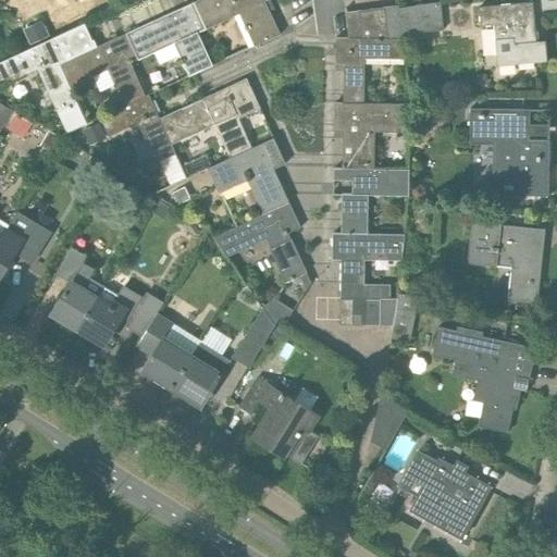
[(198,0),(193,3),(205,29),(238,13),(254,47),(281,35),(264,1),(267,0),(198,0)]
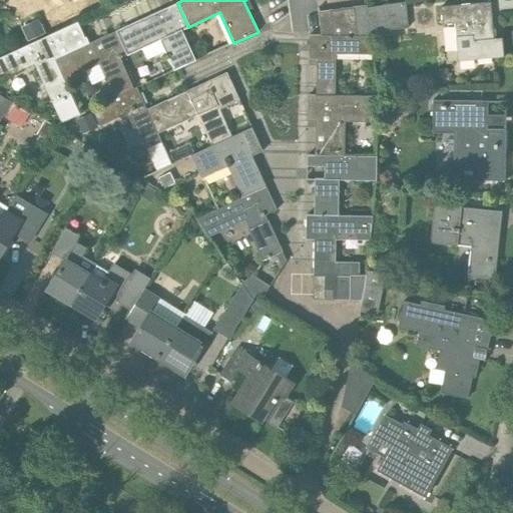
[(367,5),(355,7),(359,36),(371,36),(371,32),(408,29),(406,2),(368,8),(367,5)]
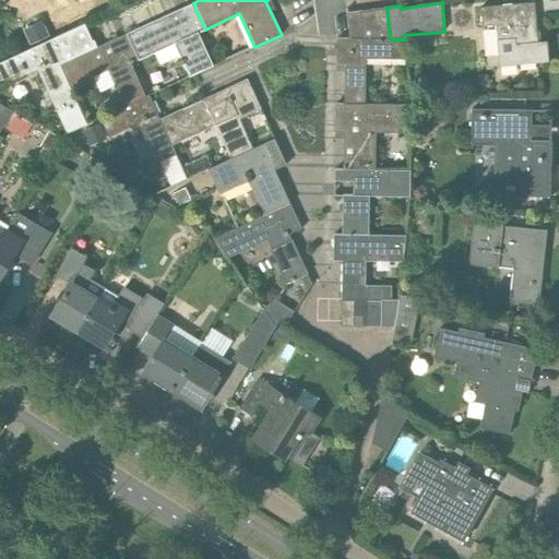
[(538,42),(534,2),(480,9),(483,27),(496,25),(499,59),(516,57),(518,66),(549,62),(547,40),(538,42)]
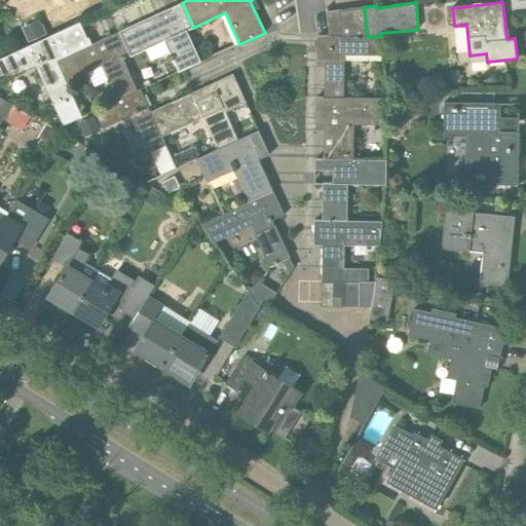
[(193,28),(182,3),(118,32),(128,55),(129,54),(130,55),(164,41),(179,72),(200,62),(186,31),(193,28)]
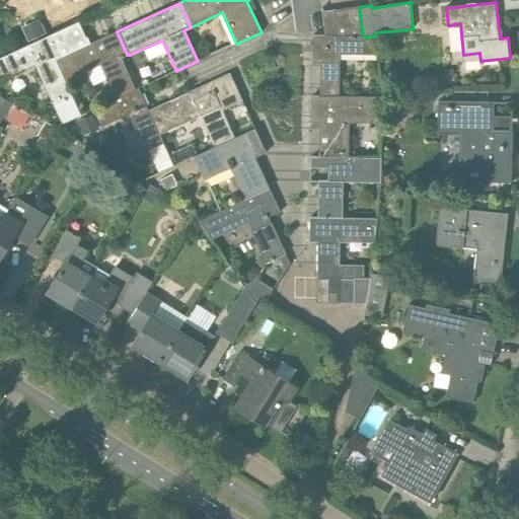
[(363,36),(359,7),(347,8),(350,36),(363,36)]
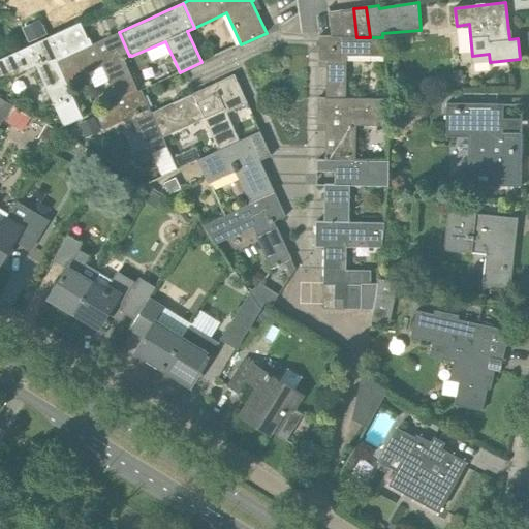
[(344,36),(356,37),(353,8),(340,10),(344,36)]
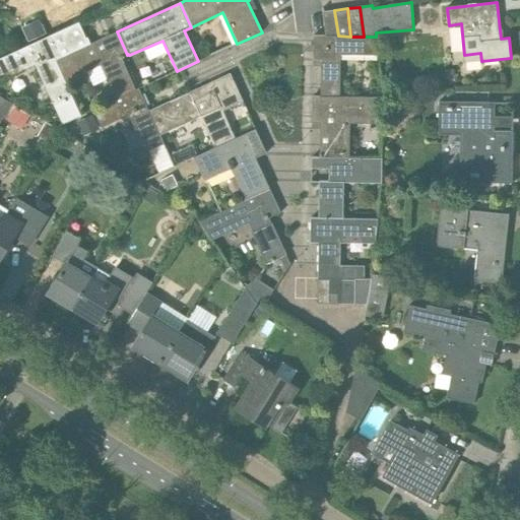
[(321,96),(339,96),(340,55),(379,56),(376,37),(364,37),(350,37),(338,36),(334,10),(323,12),(325,36),(314,36),(313,60),(321,60),(321,96)]
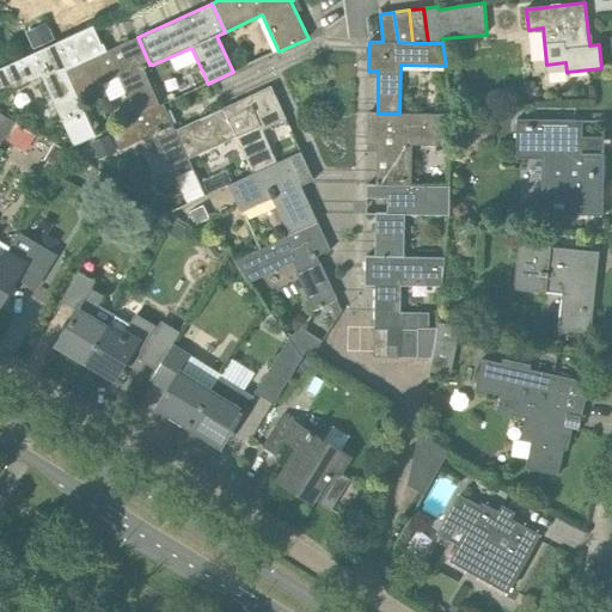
[(77,97),(65,71),(104,53),(92,26),(0,68),(0,96),(42,78),(74,146),(95,136),(77,97)]
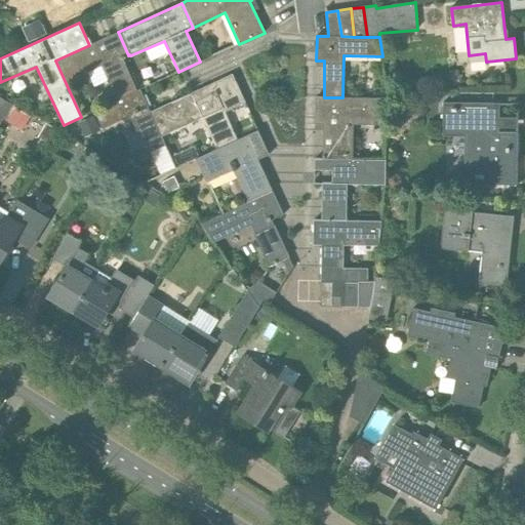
[(118,32),(89,45),(55,61),(66,83),(104,66),(119,99),(137,90),(123,57),(128,55),(118,32)]
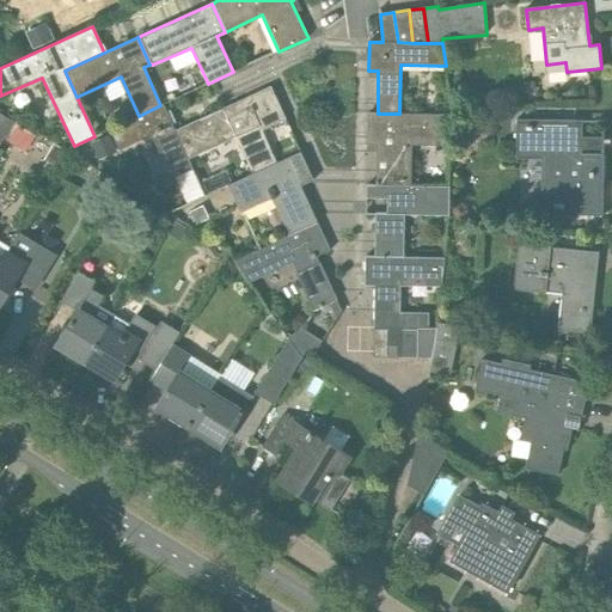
[(252,173),(275,164),(261,130),(286,120),(270,86),(176,130),(188,158),(236,136),(252,173)]
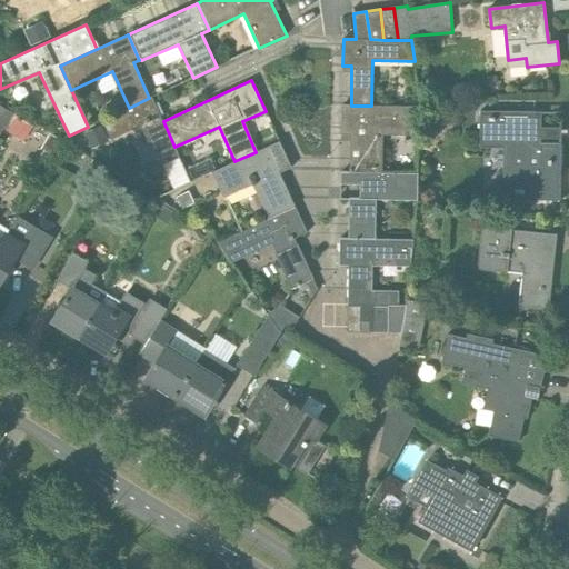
[(175,147),(163,121),(152,97),(149,98),(129,108),(102,120),(111,140),(142,126),(160,166),(179,157),(175,147)]
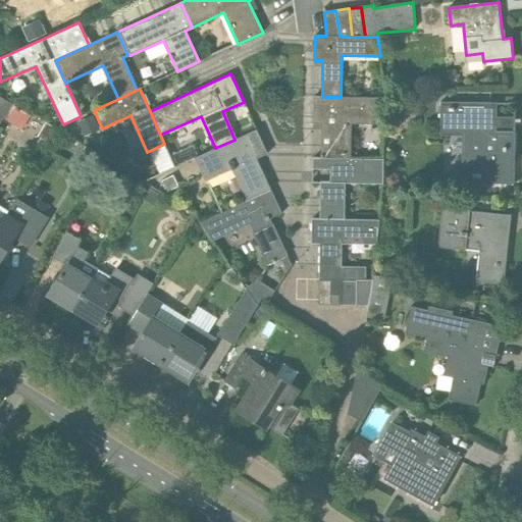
[(0,124),(12,104),(0,96),(0,124)]
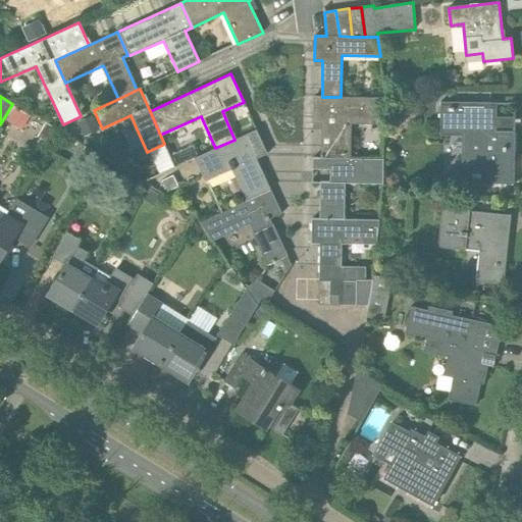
[(313,159),(321,159),(347,159),(347,117),(384,118),(384,98),(341,97),(322,97),(314,97),(313,120),(321,120),(321,158),(313,158),(313,159)]
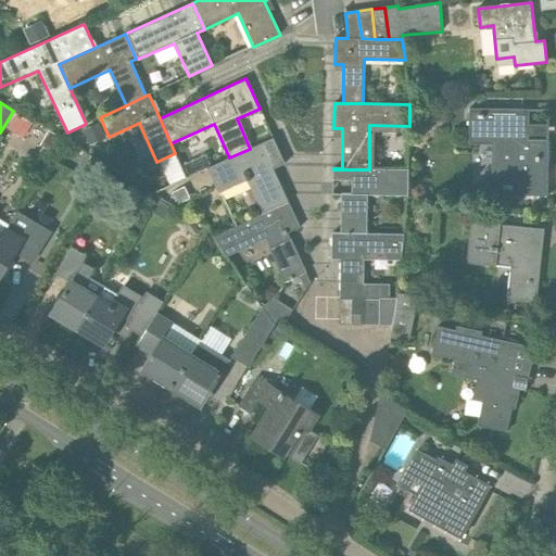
[(547,181),(547,140),(529,139),(529,109),(470,109),(469,139),(492,139),(492,180),(547,181)]
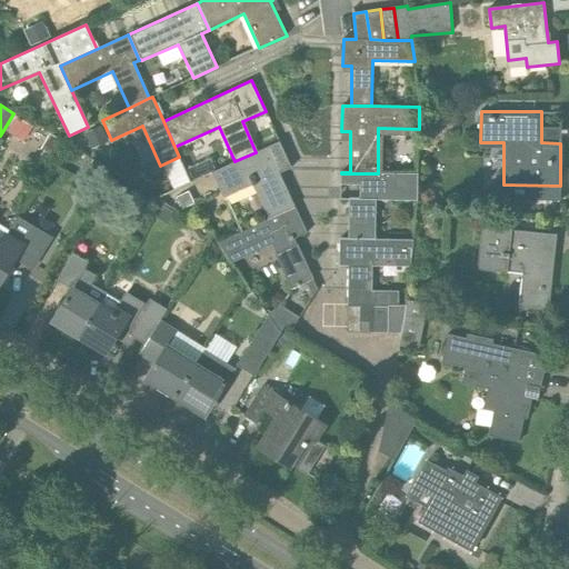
[(25,141),(35,125),(17,115),(7,130),(25,141)]
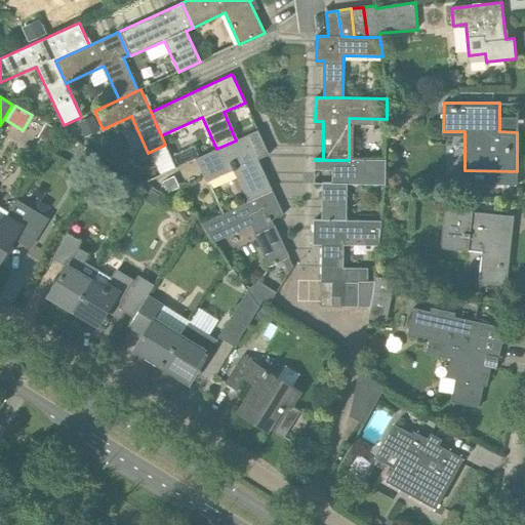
[(101,129),(93,114),(78,121),(85,136),(101,129)]
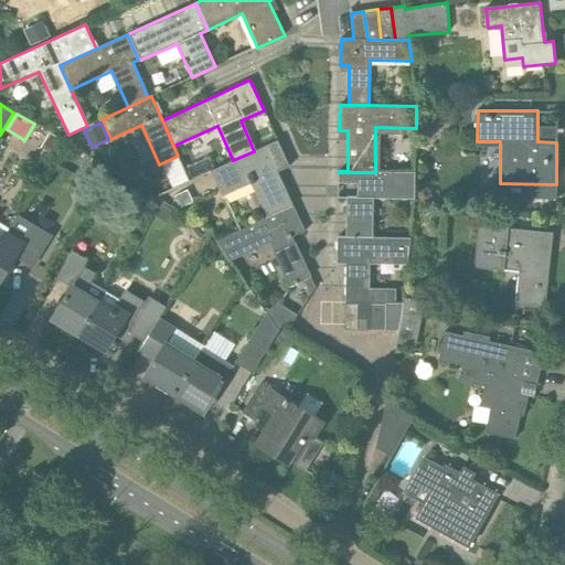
[(54,157),(63,142),(50,134),(40,149),(54,157)]
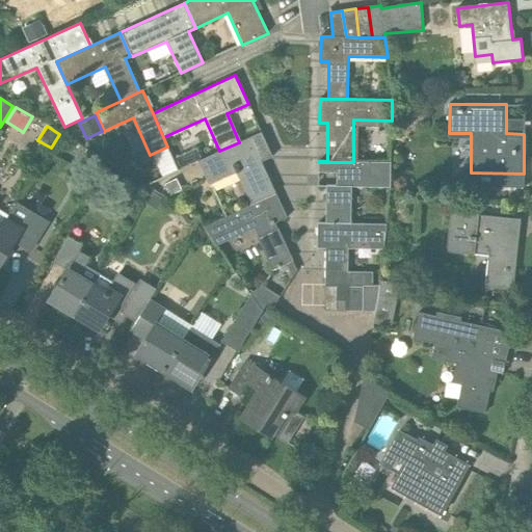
[(251,205),(276,193),(262,161),(272,157),(262,132),(239,142),(219,151),(200,159),(209,179),(235,167),(251,205)]
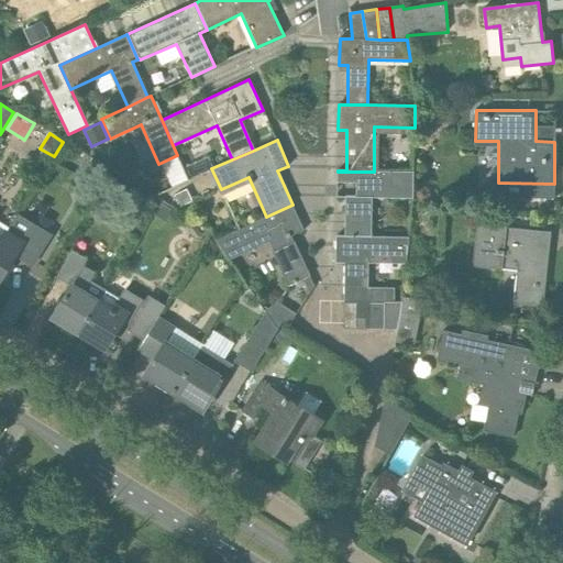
[(345,236),(368,236),(370,198),(412,199),(414,172),(374,172),(346,172),(338,172),(337,197),(345,198),(345,236)]
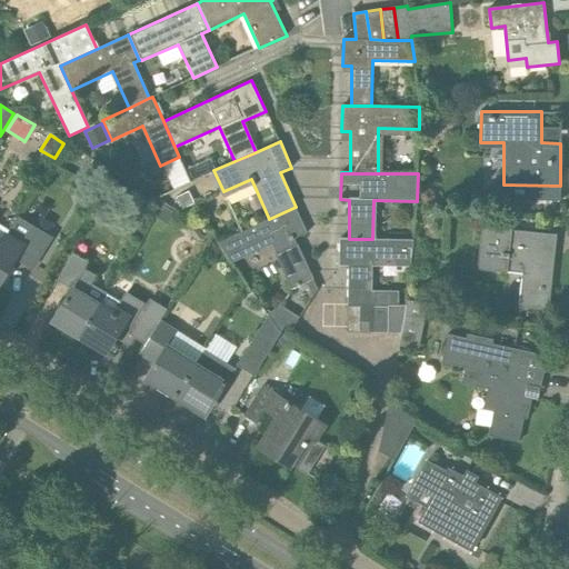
[(422,202),(429,203),(433,200),(435,196),(432,190),(428,189),(422,191),(420,196),(422,202)]
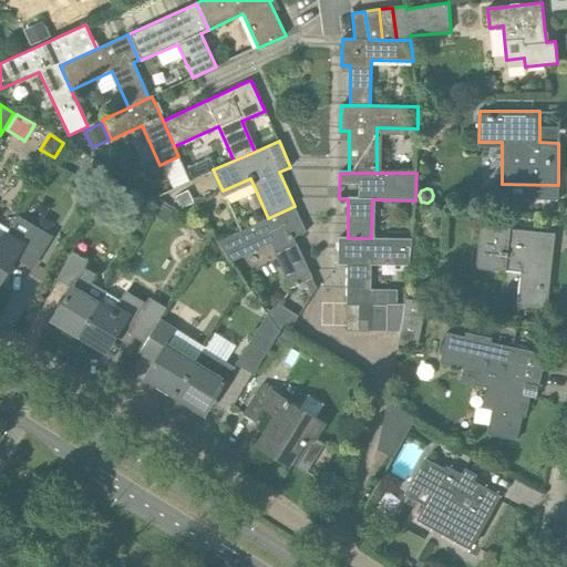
[(193,203),(187,189),(175,195),(182,208),(193,203)]
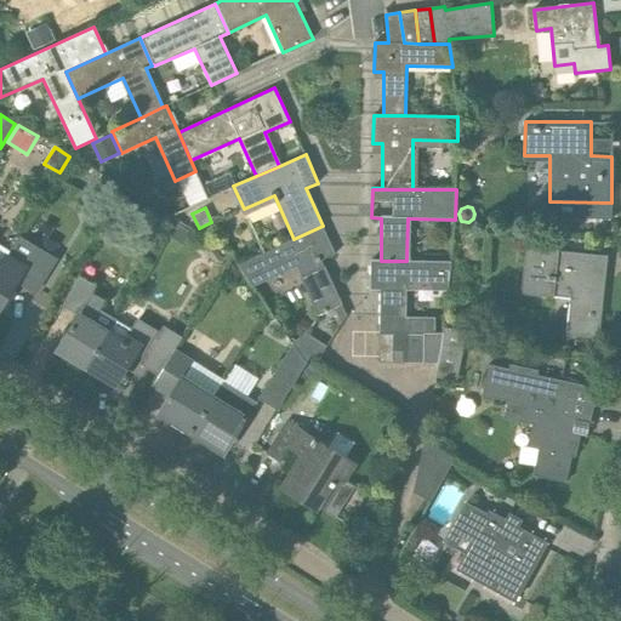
[(192,233),(180,224),(171,237),(183,245),(192,233)]
